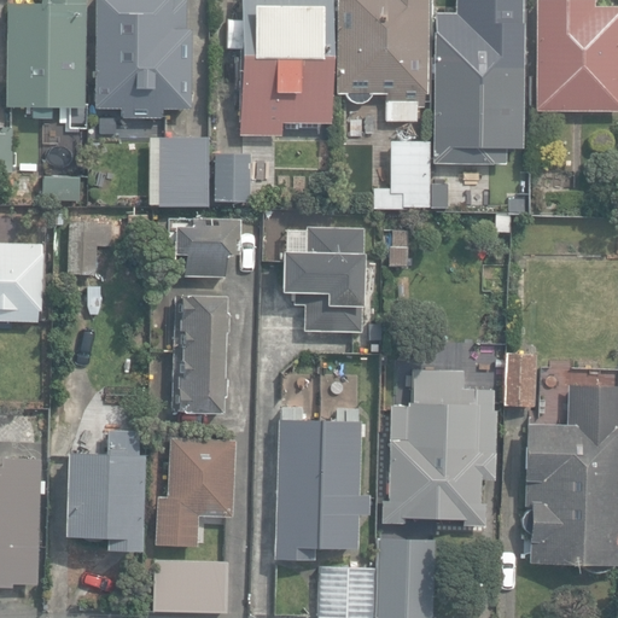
[(38,116),(51,116),(50,108),(83,108),(83,0),(41,0),(41,3),(6,3),(6,108),(38,108),(38,116)]
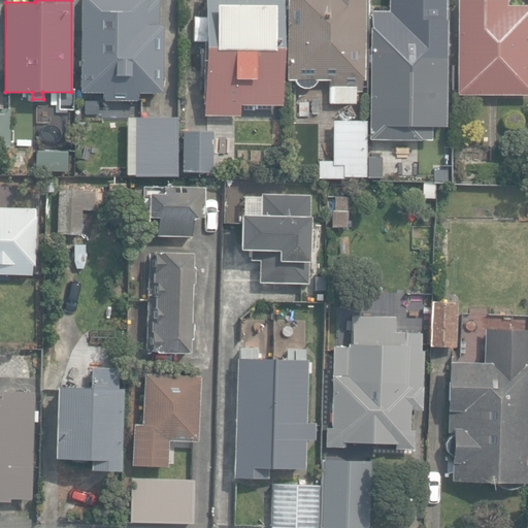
[(102,99),(139,100),(139,93),(162,93),(163,25),(157,24),(157,0),(80,0),(79,93),(102,94),(102,99)]
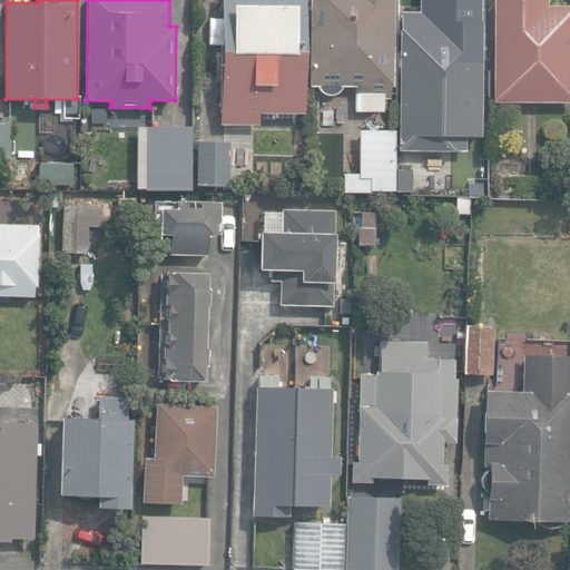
[(220,0),(219,124),(259,125),(259,112),(304,112),(304,0),(220,0)]
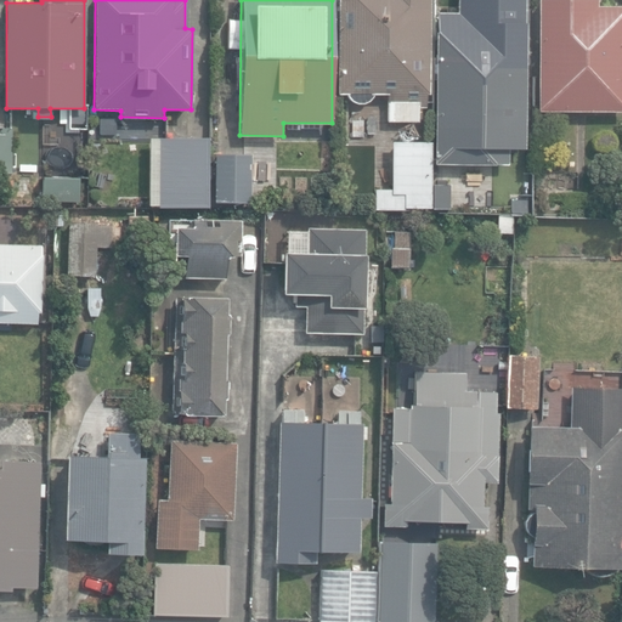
[(386,122),(418,122),(419,107),(427,108),(427,94),(429,94),(430,0),(338,0),(337,92),(348,94),(349,96),(350,99),(352,101),(355,102),(357,103),(360,103),(362,103),(365,102),(367,102),(369,100),(371,99),(372,96),(373,94),(389,94),(389,101),(386,101),(386,122)]
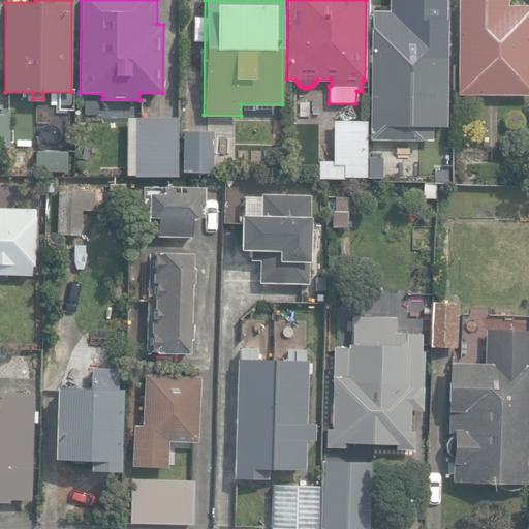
[(457,0),(458,93),(528,93),(528,5),(507,5),(507,0),(457,0)]
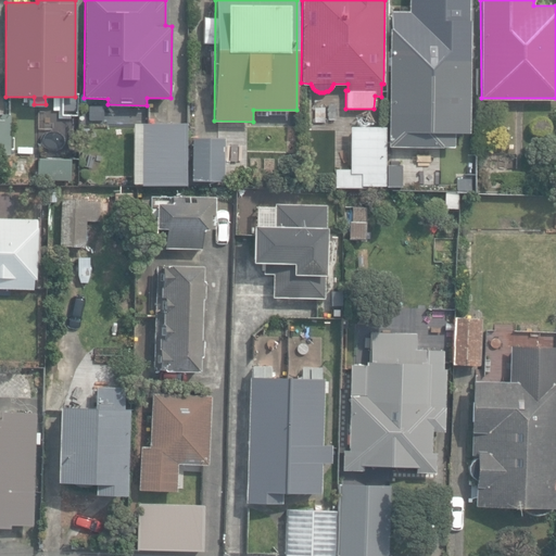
[(399,154),(414,154),(413,147),(454,147),(455,134),(469,134),(471,28),(445,28),(445,11),(390,10),(388,146),(399,147),(399,154)]
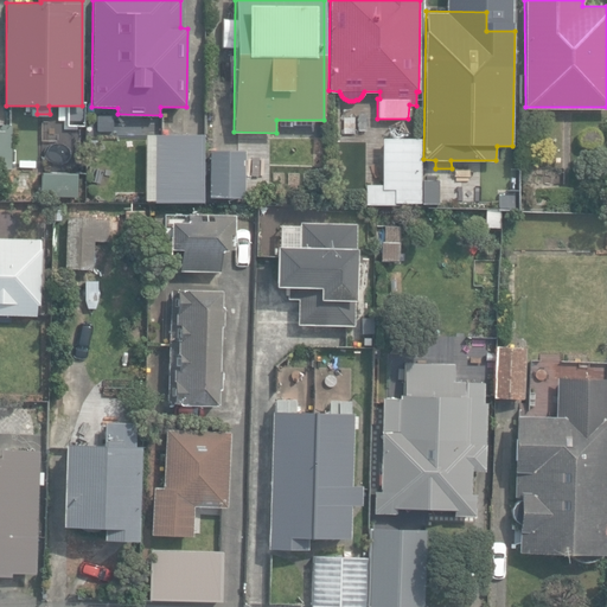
[(0,170),(11,170),(13,125),(0,123),(0,170)]
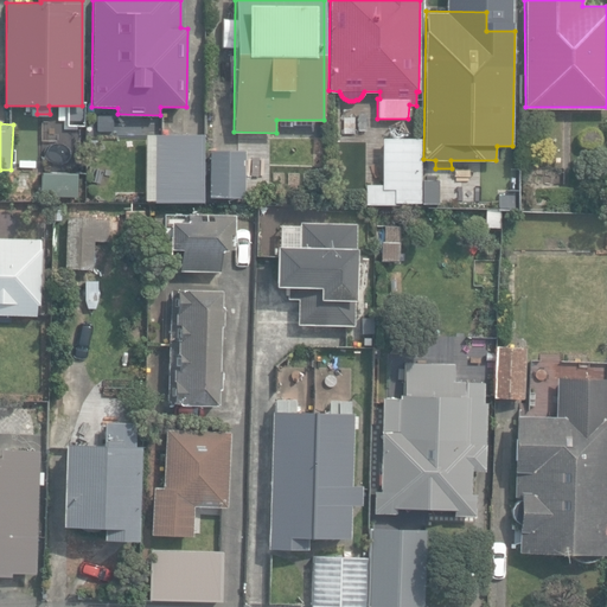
[(144,132),(142,203),(203,204),(203,133),(144,132)]
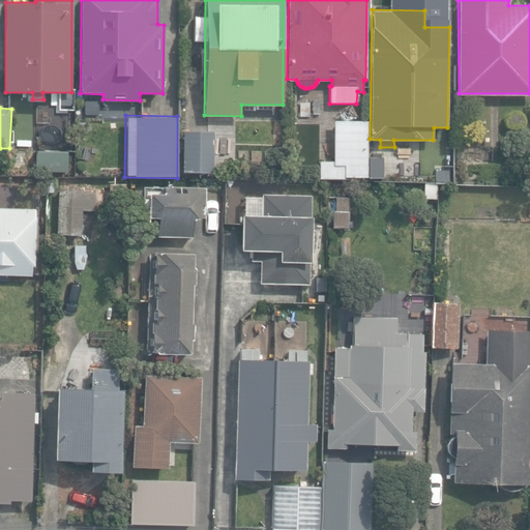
[(350,139),(367,139),(367,124),(350,124),(350,139)]
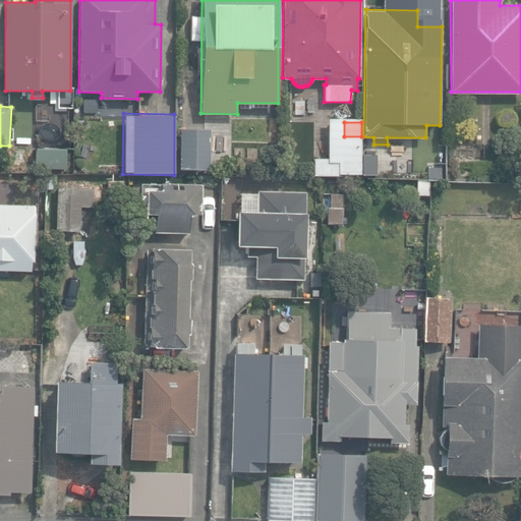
[(180,129),(181,171),(211,170),(211,169),(228,169),(228,139),(212,139),(211,128),(180,129)]
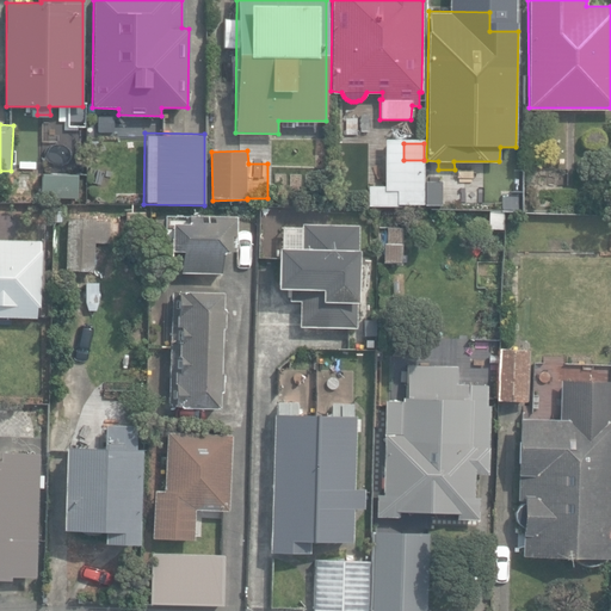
[(419,201),(419,170),(403,170),(402,201),(419,201)]
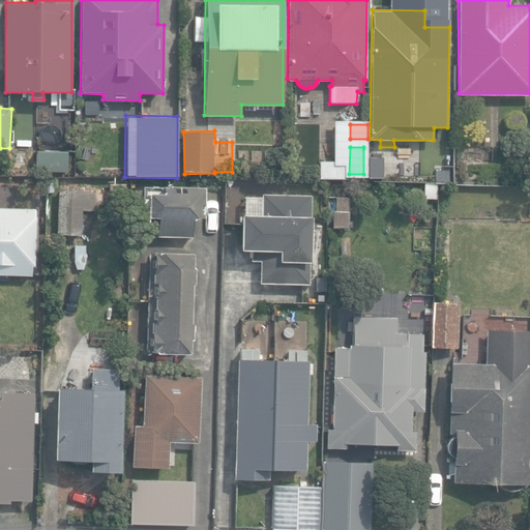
[(35,172),(66,174),(67,150),(36,149),(35,172)]
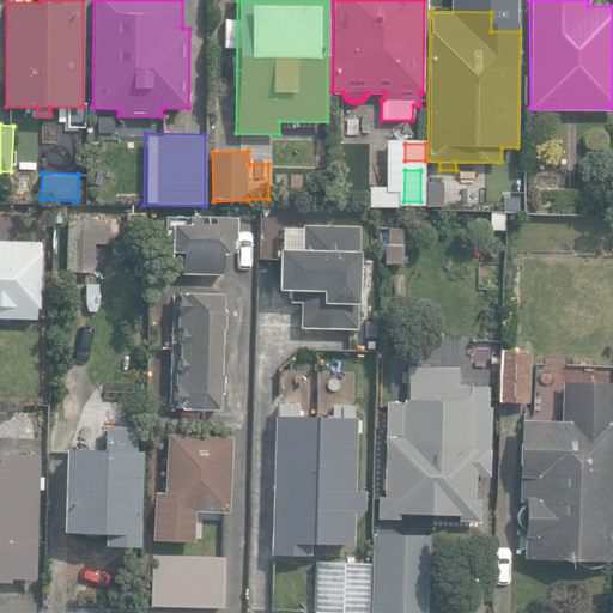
[(425,208),(442,207),(442,182),(425,182),(425,208)]
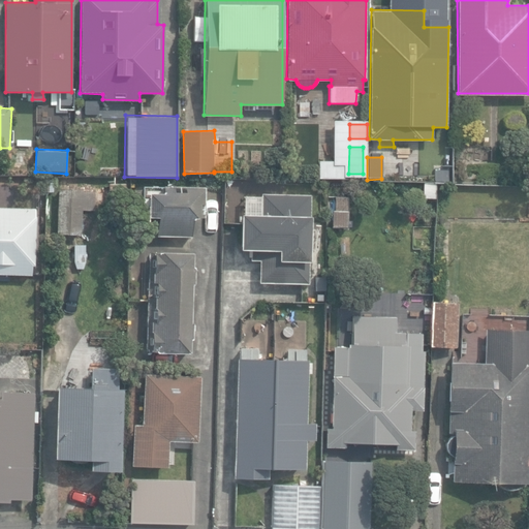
[(465,179),(484,180),(485,165),(466,164),(465,179)]
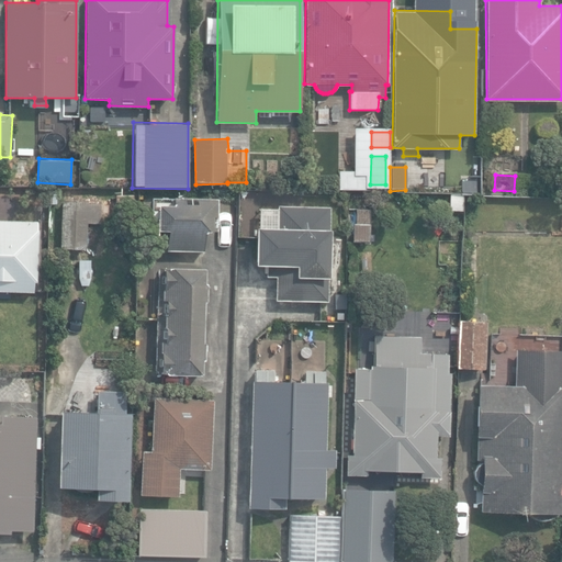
[(461,213),(463,194),(449,194),(448,212),(461,213)]
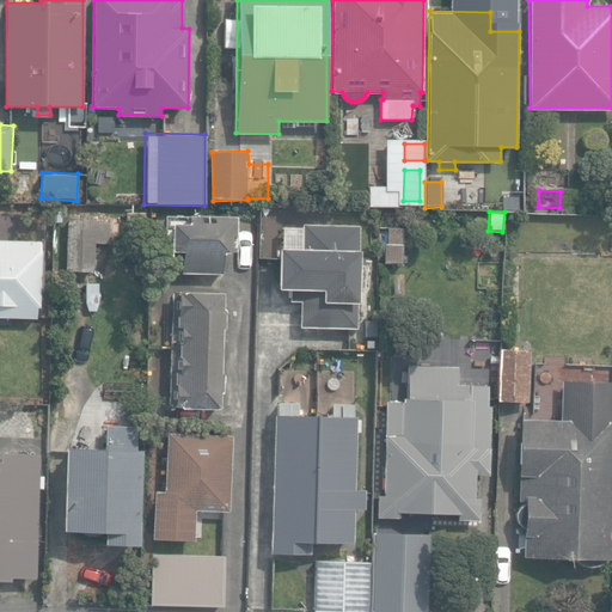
[(181,252),(181,274),(224,273),(222,251),(232,251),(232,234),(236,234),(234,216),(165,219),(165,231),(171,231),(172,252),(181,252)]
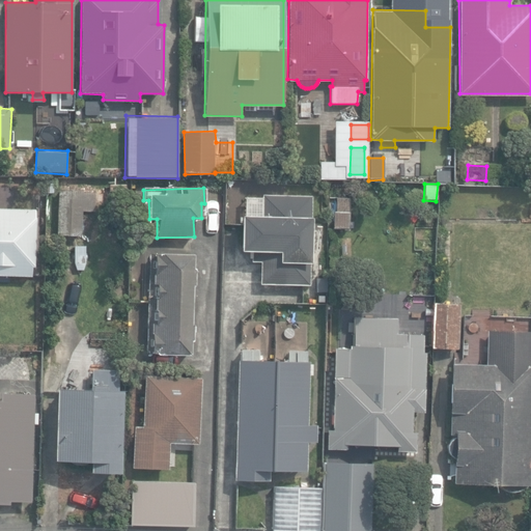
[(54,235),(81,236),(83,191),(56,190),(54,235)]
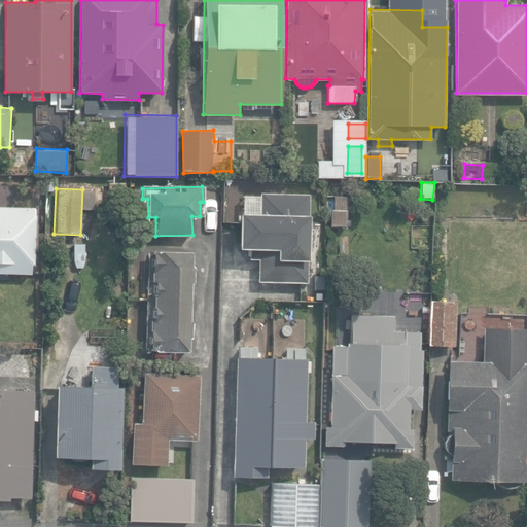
[(258,282),(307,283),(310,196),(260,194),(260,215),(239,214),(238,249),(250,250),(249,259),(258,259),(258,282)]
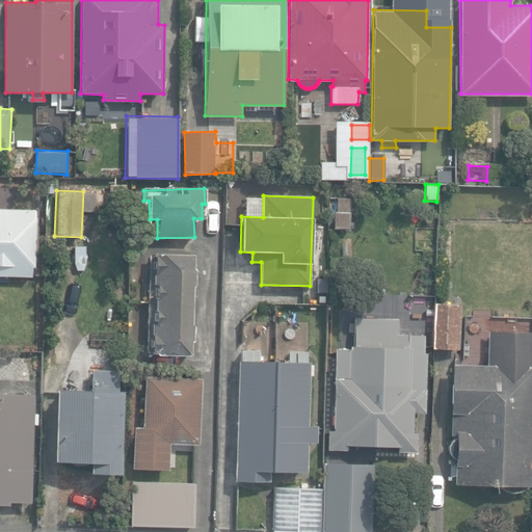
[(335,229),(349,229),(350,212),(348,212),(349,198),(336,197),(335,229)]
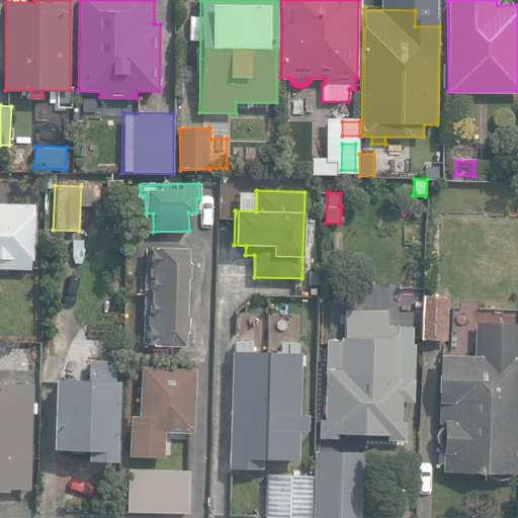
[(32,260),(33,204),(0,202),(0,268),(29,269),(30,260),(32,260)]
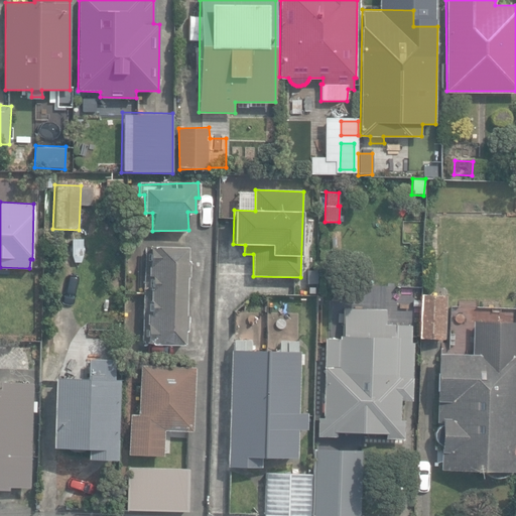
[(142,342),(183,344),(184,331),(185,331),(186,314),(184,314),(186,276),(187,276),(188,260),(185,259),(186,248),(146,247),(142,342)]
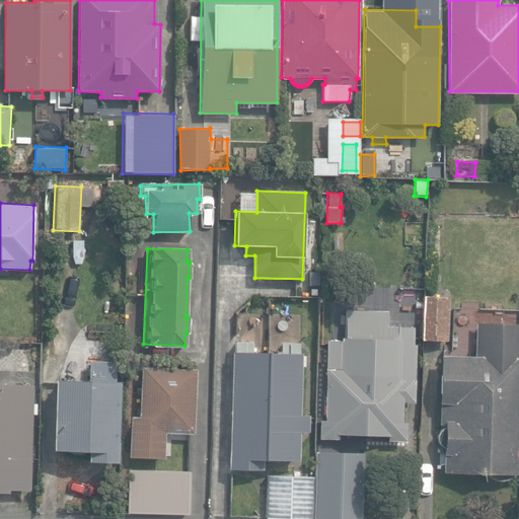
[(449,342),(450,296),(424,295),(423,341),(449,342)]
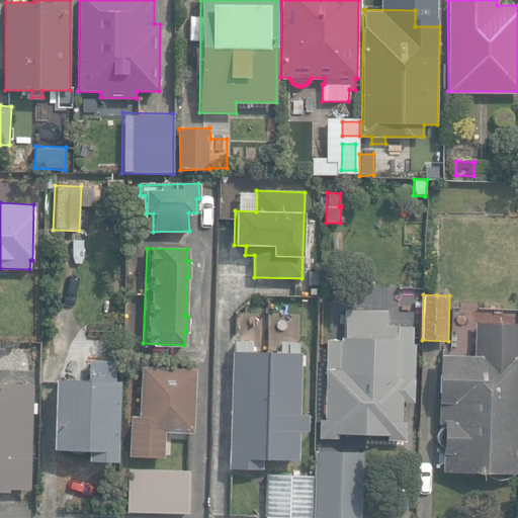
[(386,440),(405,440),(406,420),(403,420),(404,401),(413,402),(415,344),(413,343),(413,326),(387,326),(389,311),(346,310),(345,337),(328,336),(324,419),(319,419),(318,438),(338,439),(339,433),(386,435),(386,440)]
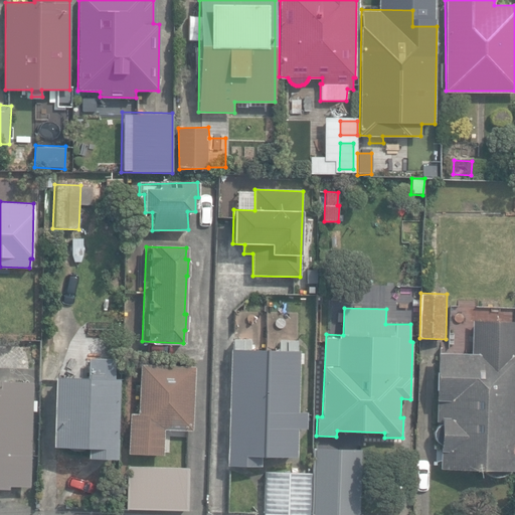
[(279,333),(279,317),(267,317),(266,333),(279,333)]
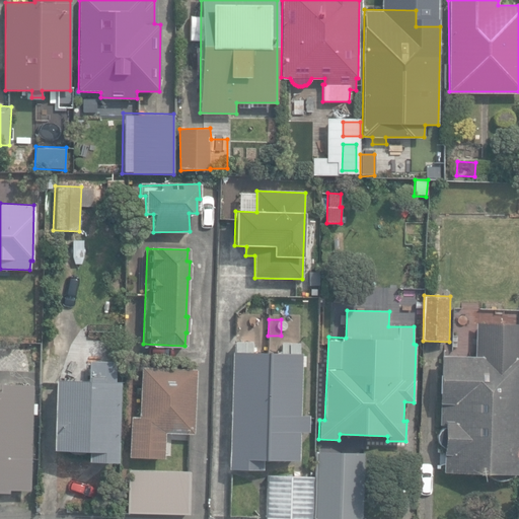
[(441,474),(518,474),(518,323),(474,323),(474,354),(439,354),(438,445),(442,445),(441,474)]
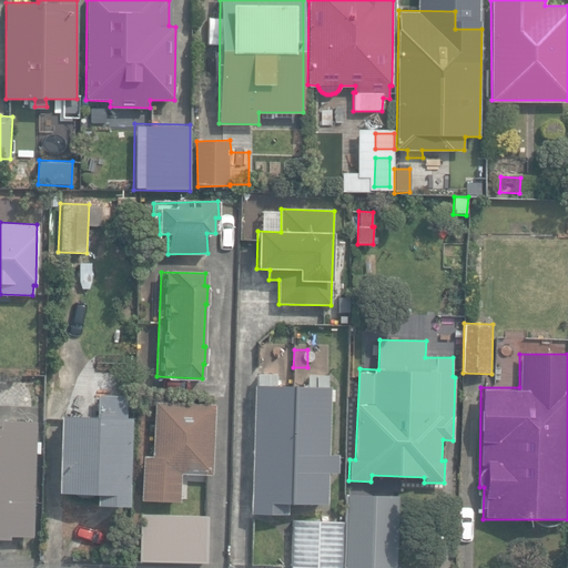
[(252,514),(287,515),(287,501),(327,503),(328,474),(338,474),(338,454),(330,454),(331,387),(328,387),(330,376),(308,375),(308,387),(277,386),(277,375),(255,374),(252,514)]
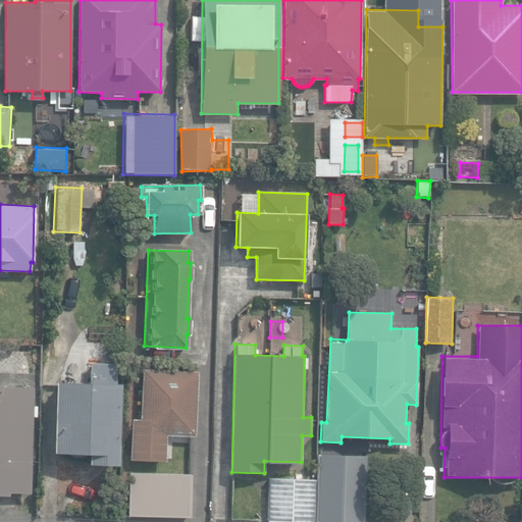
[(89,465),(117,466),(119,416),(120,384),(116,384),(117,365),(90,364),(89,383),(55,382),(53,454),(85,455),(89,455),(89,461),(89,465)]
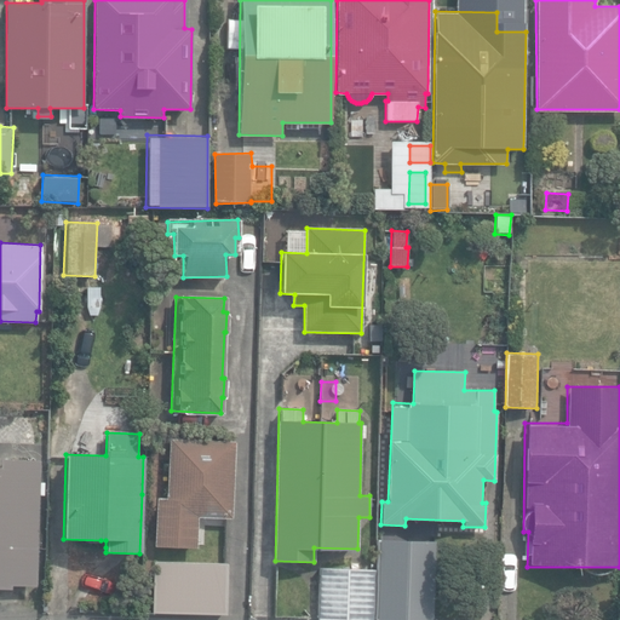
[(154,546),(196,549),(197,517),(197,514),(230,516),(235,441),(171,437),(170,461),(164,461),(162,471),(168,471),(166,498),(158,497),(154,546)]
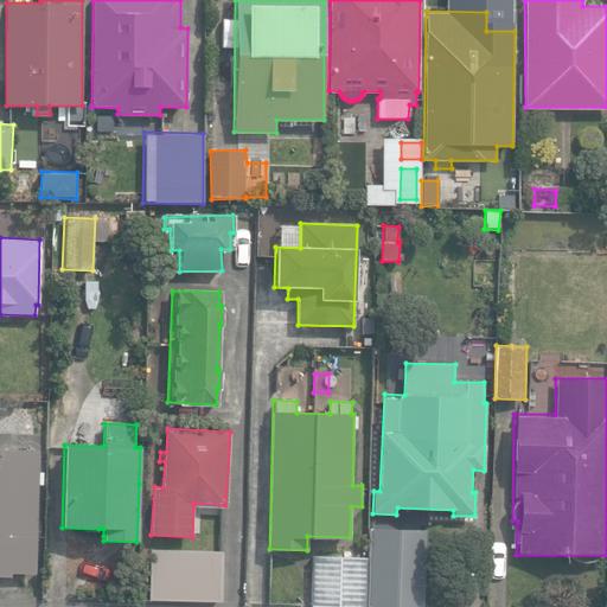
[(36,574),(39,451),(0,448),(0,575),(10,576),(10,573),(36,574)]
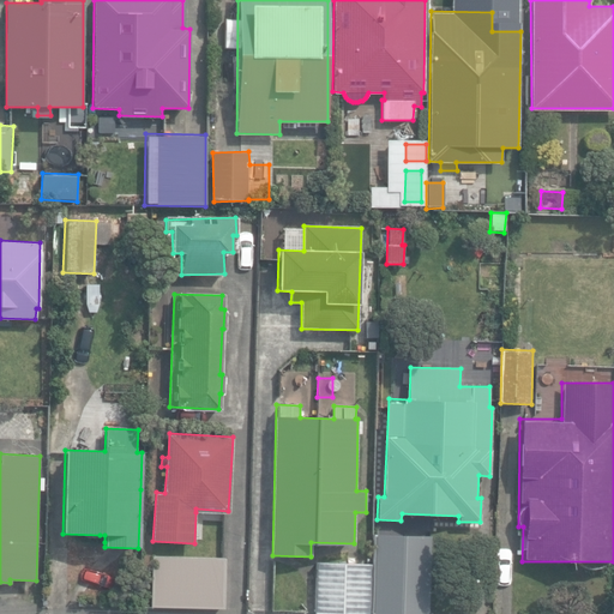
[(395,613),(428,613),(432,535),(374,534),(372,613),(395,613)]
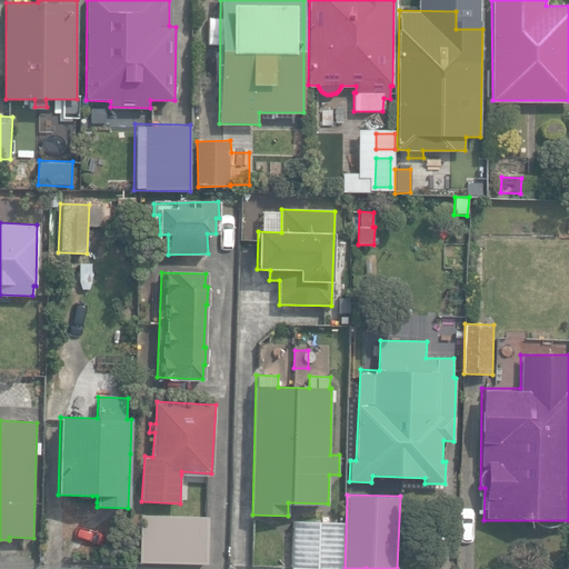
[(141,561),(208,562),(208,517),(142,517),(141,561)]
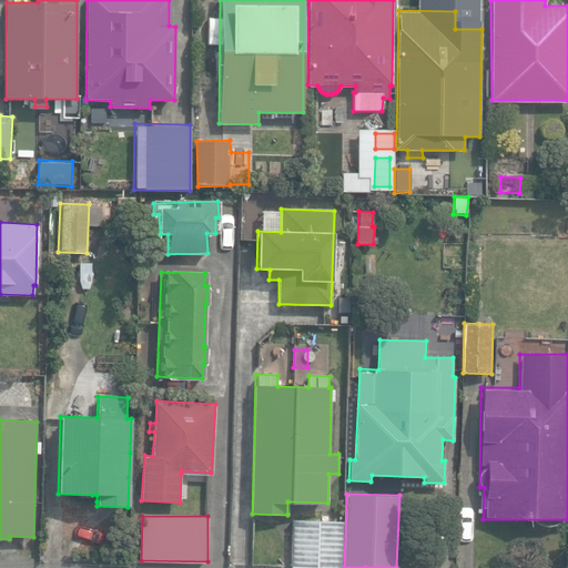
[(292,567),(307,567),(343,567),(345,523),(294,521),(292,567)]
